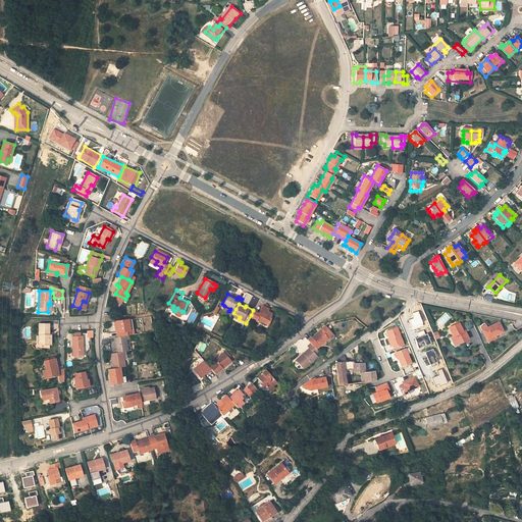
[(260,317),(263,318),(268,321),(271,317),(268,315),(271,312),(267,310),(268,308),(262,305),(258,312),(253,310),(251,315),(256,318),(255,319),(259,321),(260,317)]
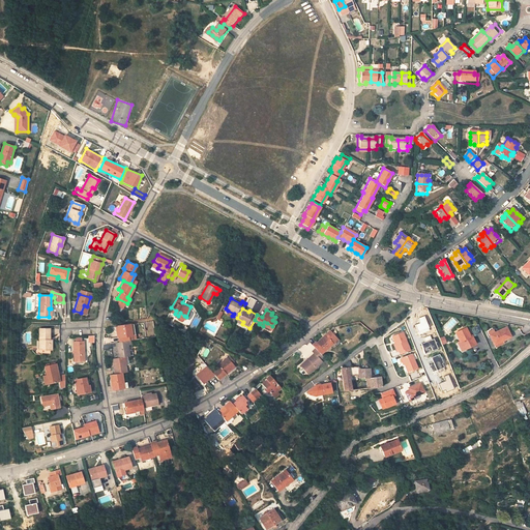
[(121,341),(129,339),(133,339),(133,334),(129,323),(118,325),(121,341)]
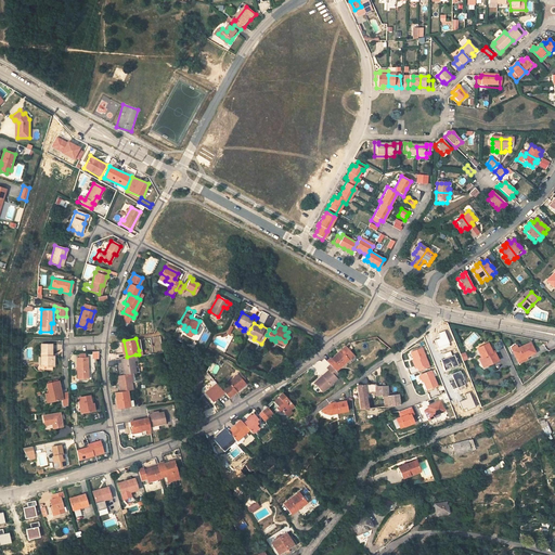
[(527,358),(536,353),(530,343),(520,348),(514,351),(519,363),(528,359),(527,358)]
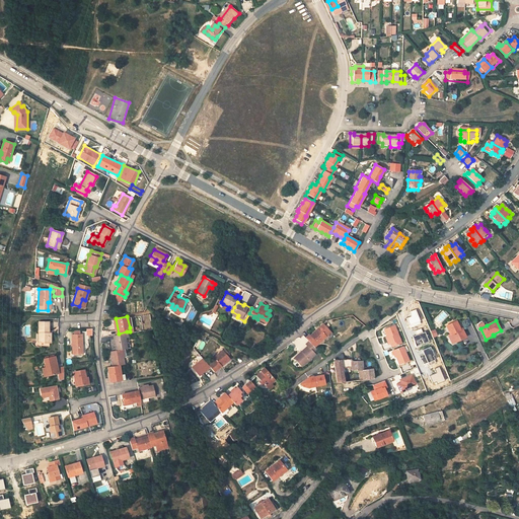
[(39,334),(39,343),(49,343),(49,332),(47,332),(47,322),(36,322),(36,334),(39,334)]
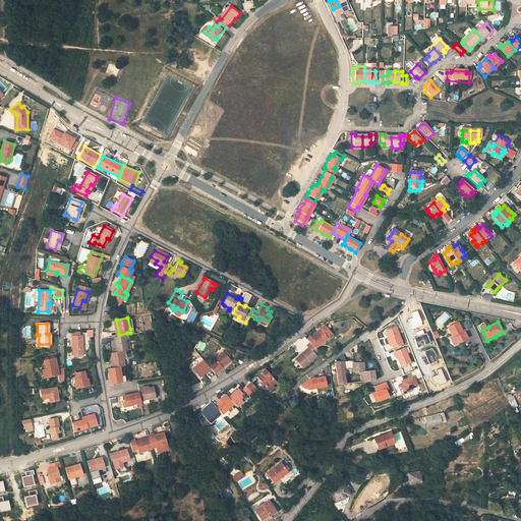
[(449,328),(452,336),(455,335),(458,342),(467,338),(463,331),(462,332),(458,324),(449,328)]
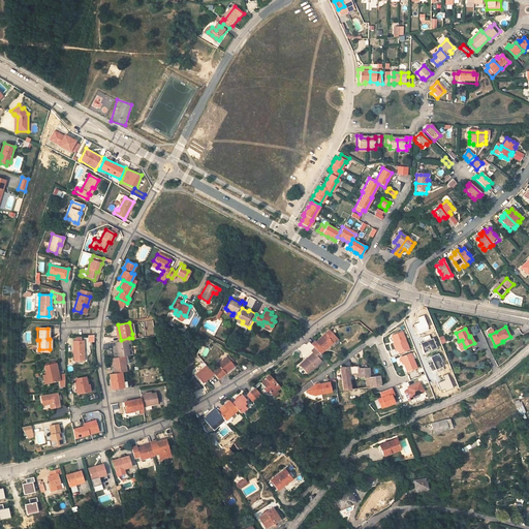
[(390,335),(398,354),(410,349),(403,330),(390,335)]
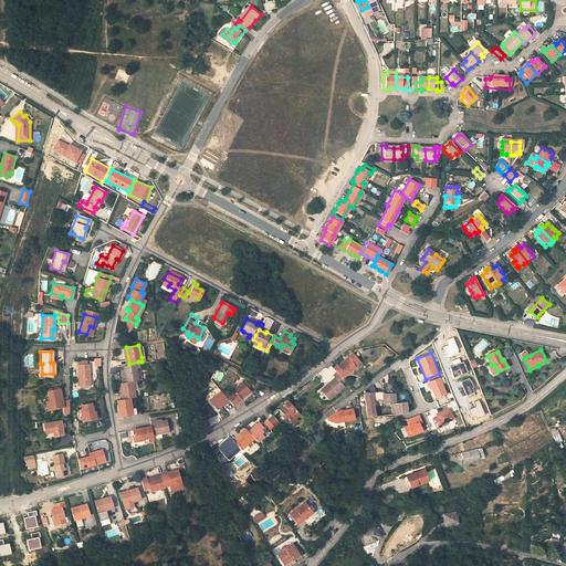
[(337,373),(343,379),(353,370),(357,374),(364,367),(353,355),(339,366),(338,365),(334,369),(337,373)]
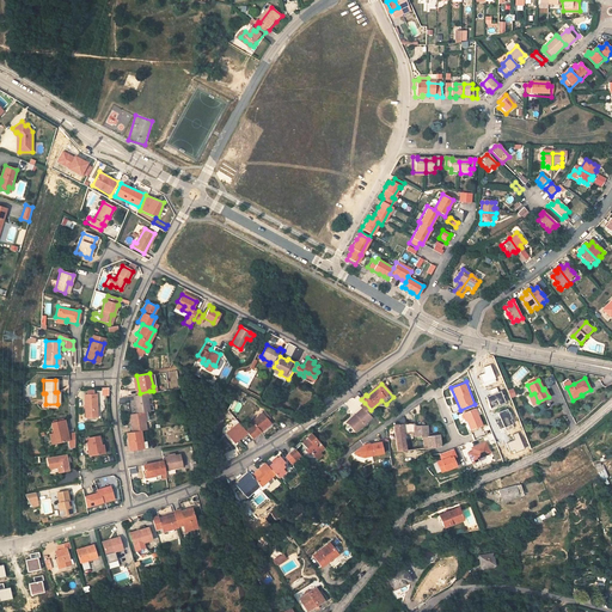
[(138,412),(146,411),(152,410),(150,391),(140,393),(135,393),(138,412)]
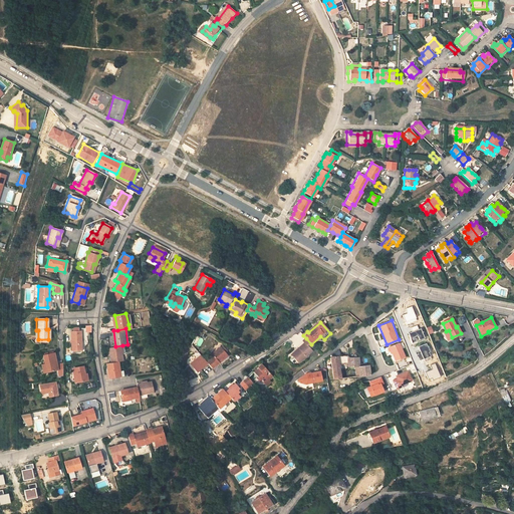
[(421,328),(409,332),(412,342),(425,338),(421,328)]
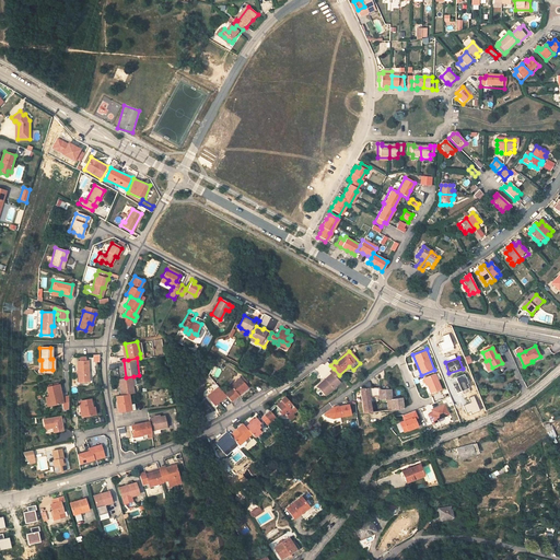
[(88,382),(88,361),(86,361),(79,361),(77,361),(77,382),(88,382)]
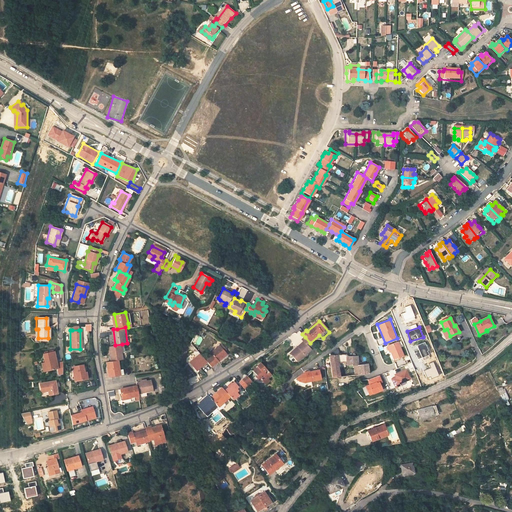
[(307,346),(310,343),(305,337),(302,340),(304,342),(297,348),(298,350),(292,355),(295,360),(309,348),(307,346)]
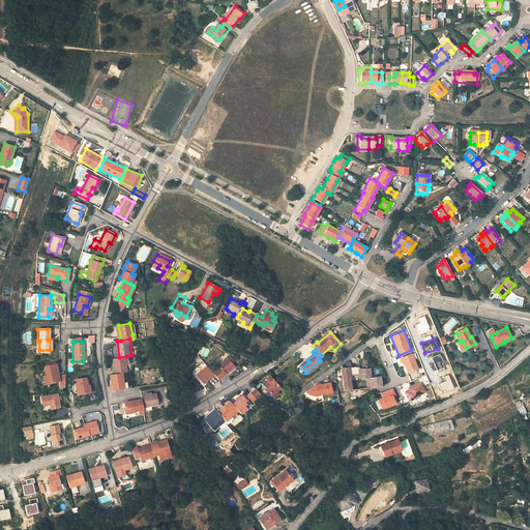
[(413,353),(401,357),(406,373),(418,370),(413,353)]
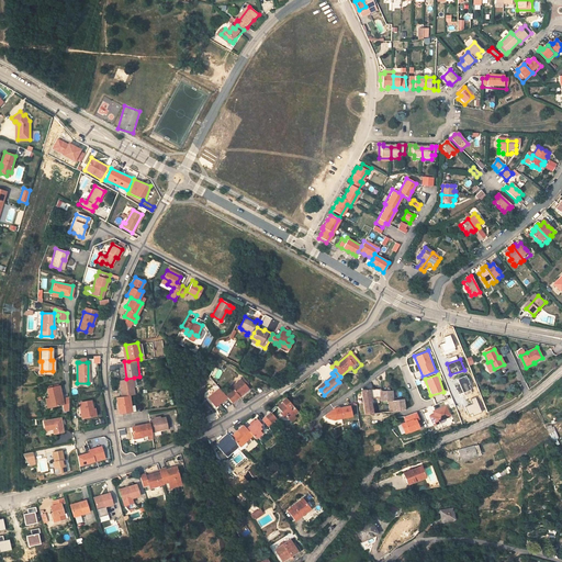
[(123,395),(130,394),(136,393),(134,378),(126,379),(121,379),(119,380),(121,395),(123,395)]
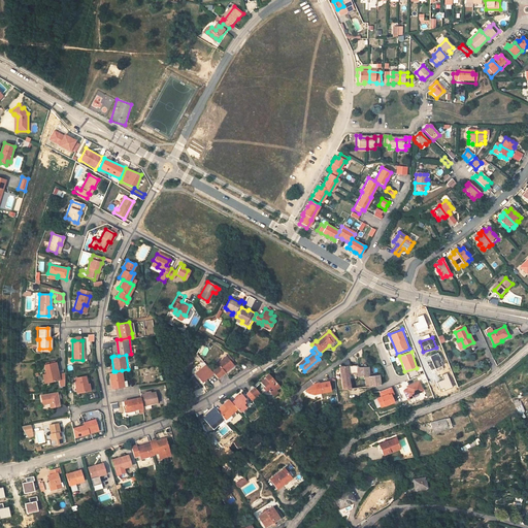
[(210,371),(213,374),(216,377),(223,372),(222,371),(223,370),(231,365),(228,362),(231,360),(227,355),(215,364),(217,366),(210,371)]
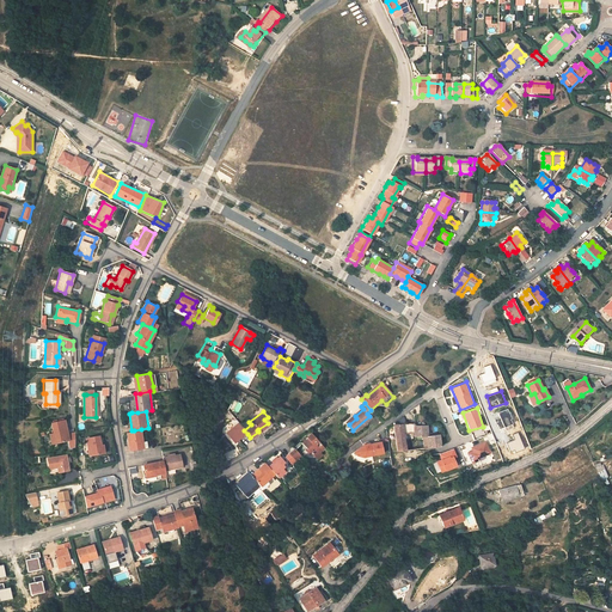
[(53,433),(55,444),(68,440),(63,420),(50,423),(53,433)]
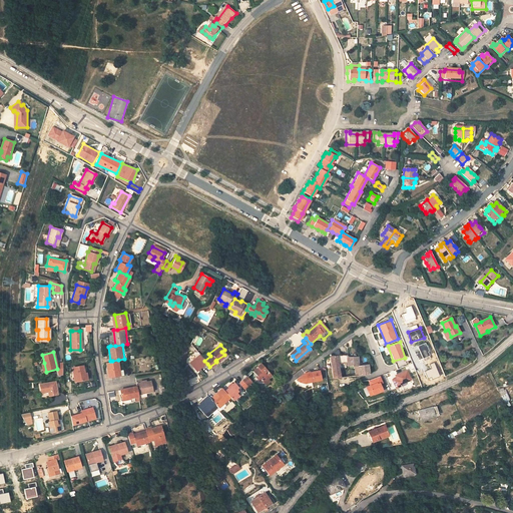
[(349,367),(361,365),(361,355),(357,354),(356,356),(348,356),(347,353),(331,355),(334,379),(342,378),(340,364),(348,362),(349,367)]
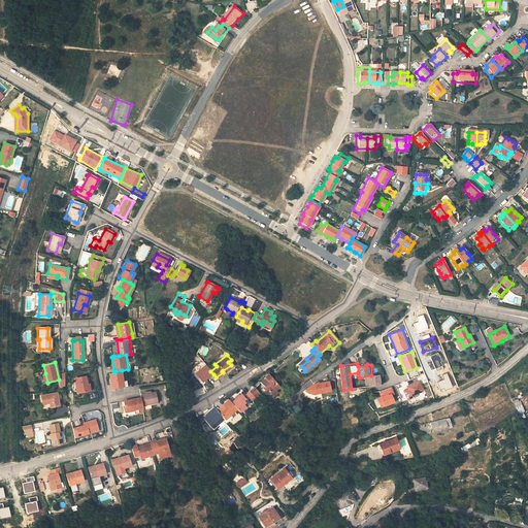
[(213,374),(210,371),(206,365),(195,374),(202,384),(213,374)]
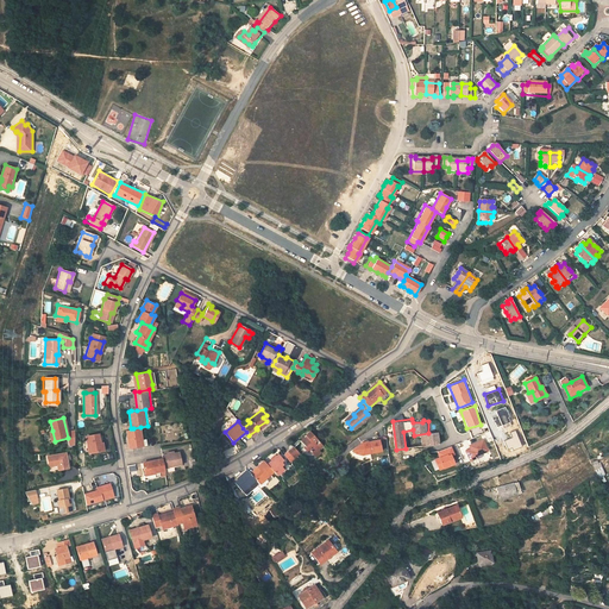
[(144,444),(140,427),(133,428),(131,428),(126,429),(130,446),(136,445),(144,444)]
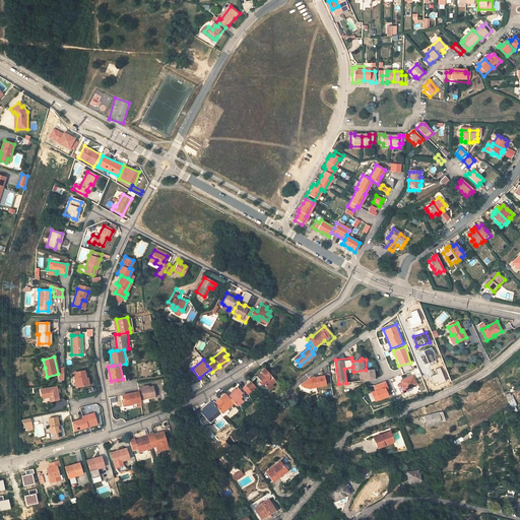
[(441,367),(436,369),(437,373),(430,376),(433,385),(446,381),(441,367)]
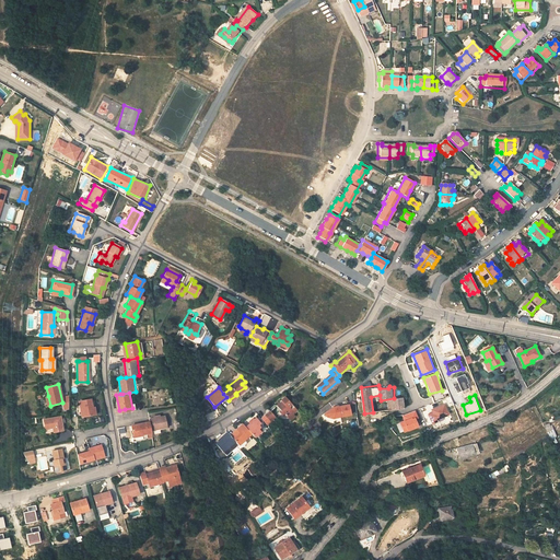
[(296,409),(284,397),(280,400),(281,401),(276,405),(281,411),(279,412),(282,417),(283,415),(289,420),(294,416),(292,412),(296,409)]
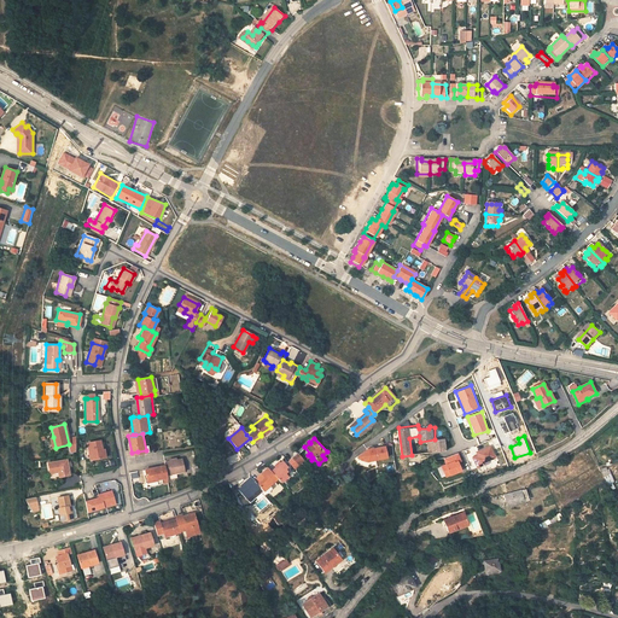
[(435,439),(435,452),(445,450),(444,438),(435,439)]
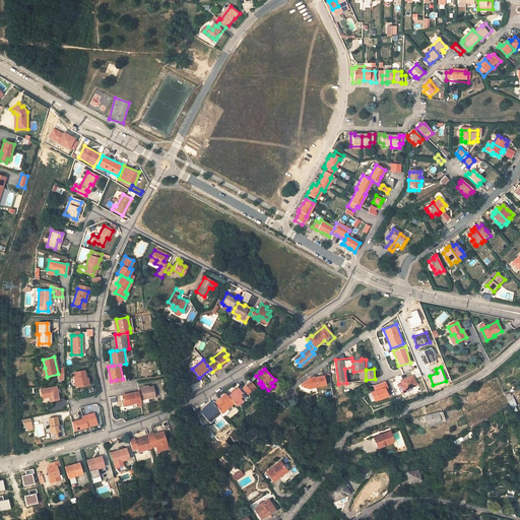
[(366,380),(366,370),(353,372),(354,381),(361,381),(366,380)]
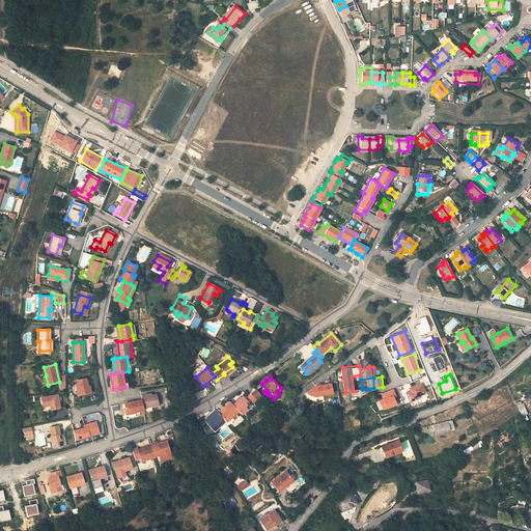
[(73,381),(76,396),(87,394),(84,379),(73,381)]
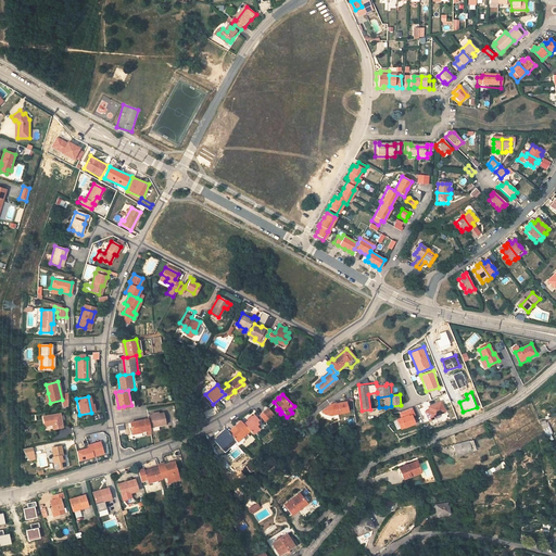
[(262,412),(267,418),(273,414),(266,407),(262,412)]
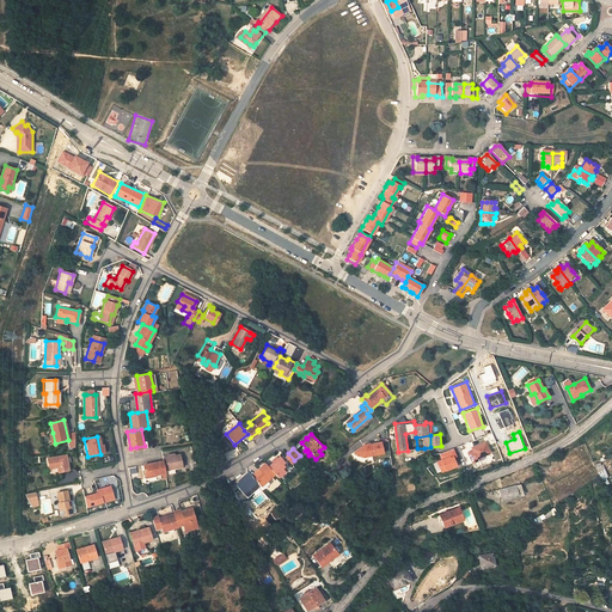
[(454,450),(439,453),(440,459),(438,460),(440,472),(459,467),(454,450)]
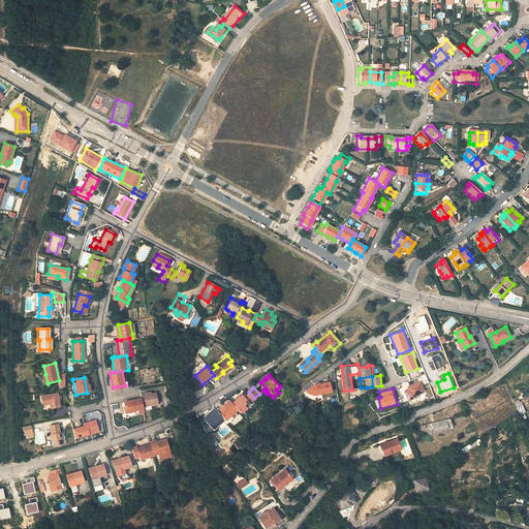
[(141,406),(141,407),(144,406),(145,410),(151,409),(151,405),(158,403),(155,392),(139,395),(141,400),(139,400),(141,406)]
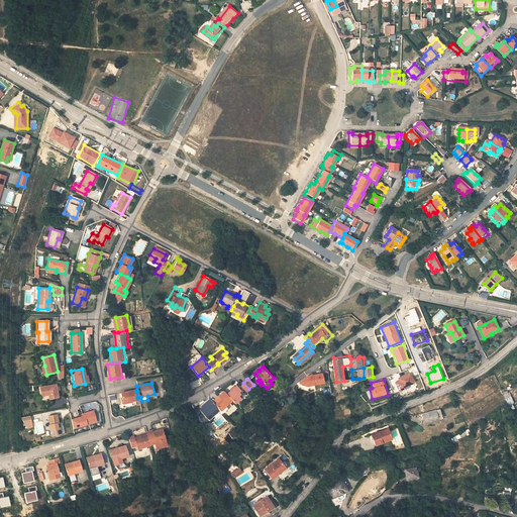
[(248,389),(243,383),(239,385),(245,391),(248,389)]
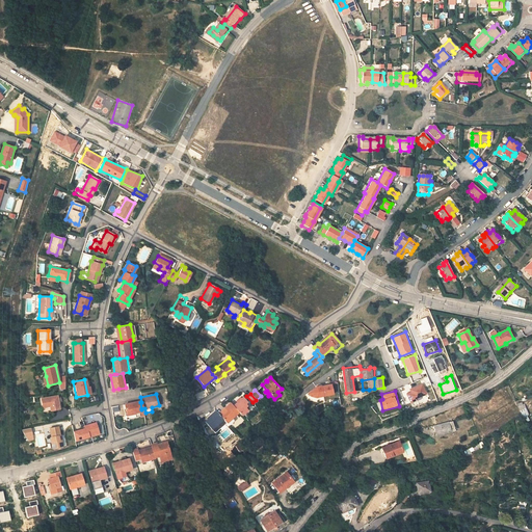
[(58,409),(56,396),(40,399),(41,407),(50,406),(51,410),(58,409)]
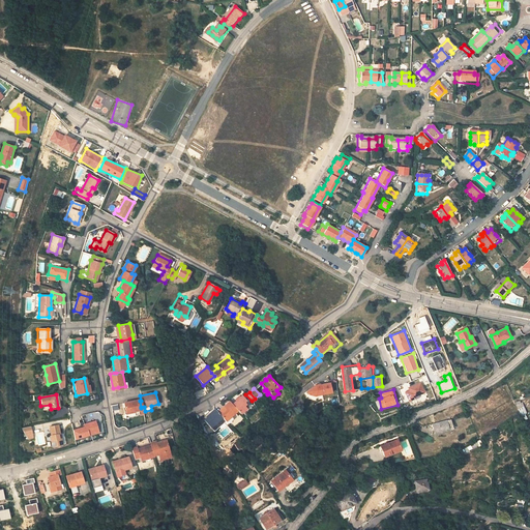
[(240,395),(232,403),(237,409),(240,412),(246,408),(243,405),(245,403),(243,401),(244,400),(240,395)]
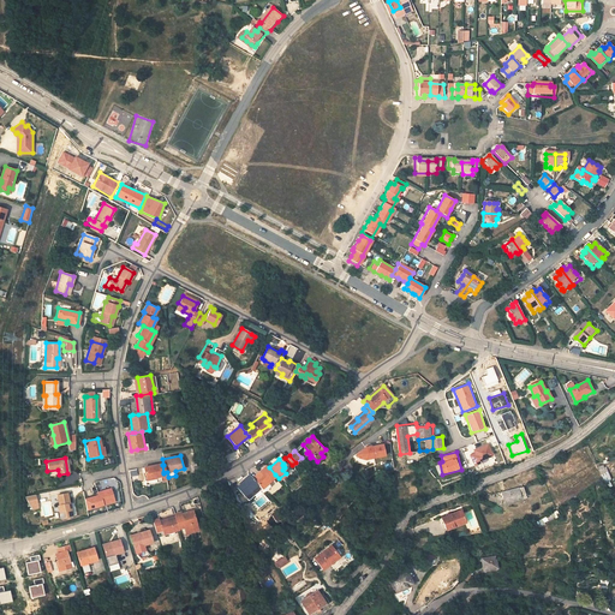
[(275,475),(269,467),(266,464),(251,476),(257,484),(261,488),(261,487),(267,482),(275,475)]
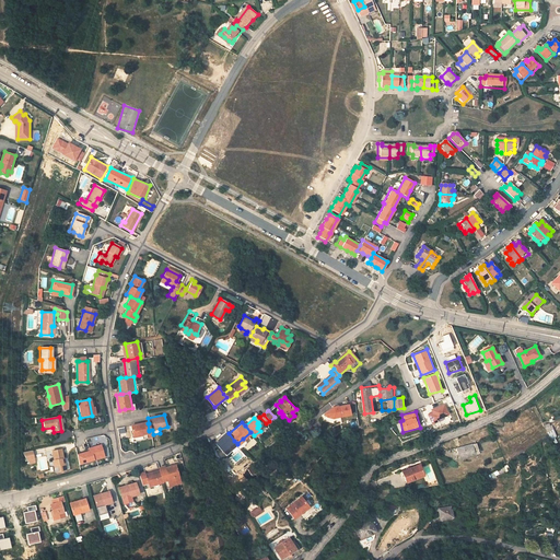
[(551,422),(545,426),(550,439),(557,436),(551,422)]
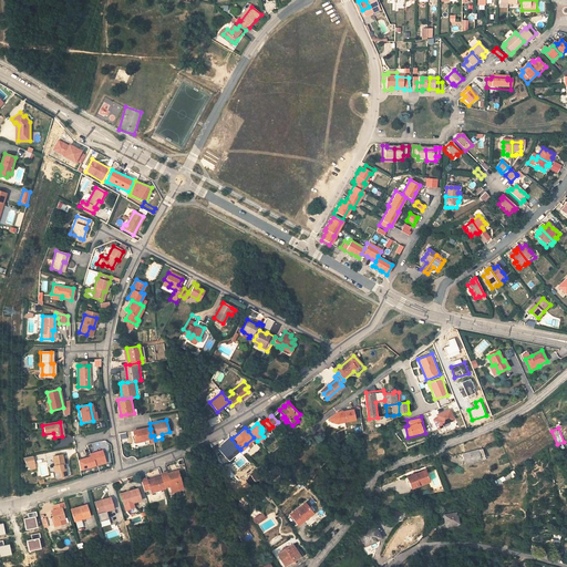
[(151,435),(150,429),(132,432),(133,442),(151,437),(151,436),(151,435)]
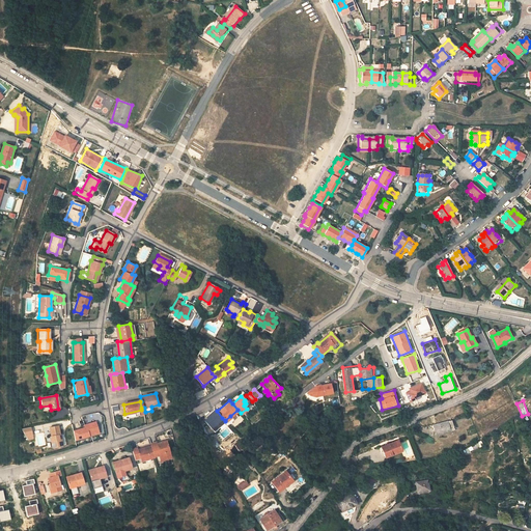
[(210,427),(222,418),(217,411),(214,409),(205,415),(207,417),(203,420),(210,427)]
